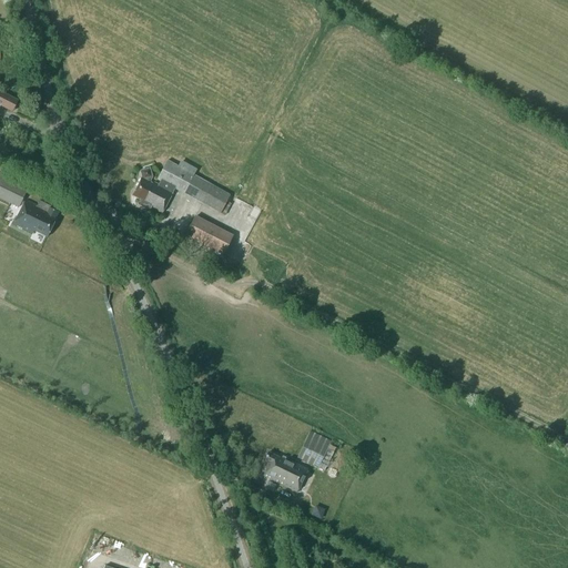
[(18,101),(1,92),(1,91),(0,90),(0,105),(12,112),(18,101)]
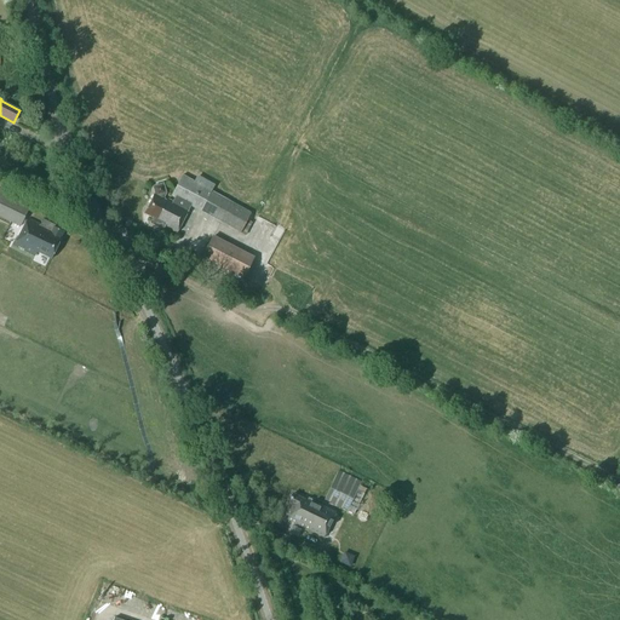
[(194,182),(182,176),(172,196),(174,197),(173,201),(167,199),(166,201),(162,199),(166,194),(162,184),(154,188),(155,194),(155,195),(144,214),(153,218),(150,223),(164,230),(165,227),(177,233),(191,206),(241,233),(251,212),(231,202),(212,191),(216,185),(197,176),(194,182)]
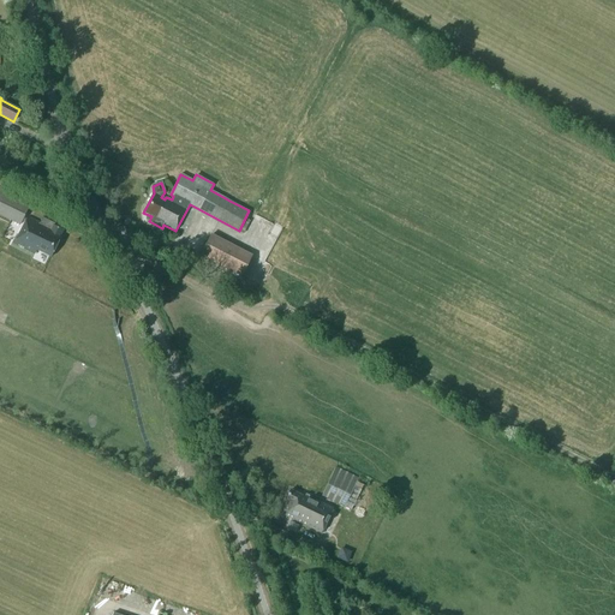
[(0,214),(19,225),(29,206),(0,191),(0,214)]
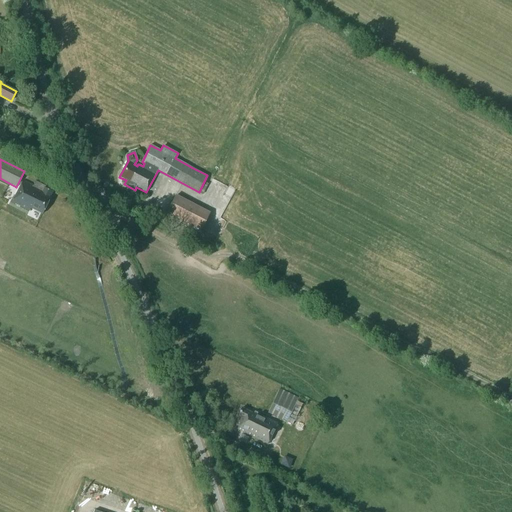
[(52,191),(45,188),(45,186),(35,181),(33,186),(23,181),(12,201),(29,210),(30,208),(42,214),(50,198),(49,197),(52,191)]
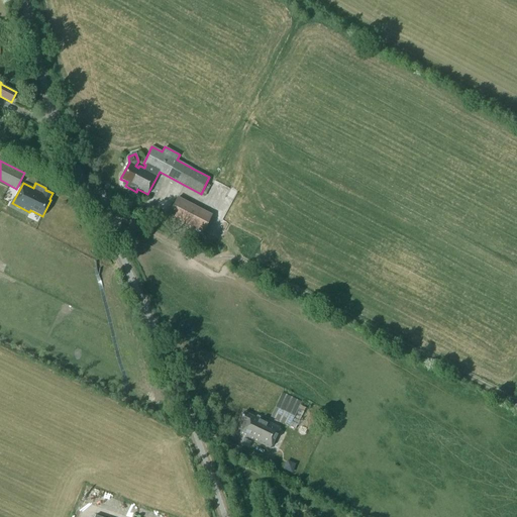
[(169,214),(203,232),(211,216),(177,198),(169,214)]
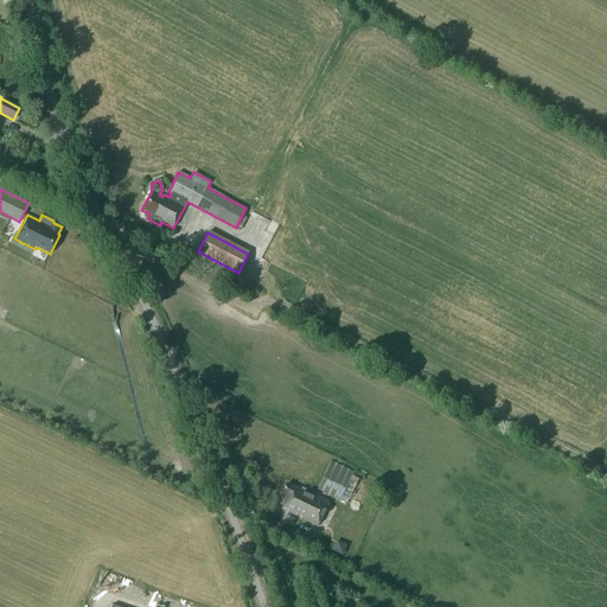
[(352,475),(353,472),(332,461),(318,489),(346,503),(358,479),(352,475)]
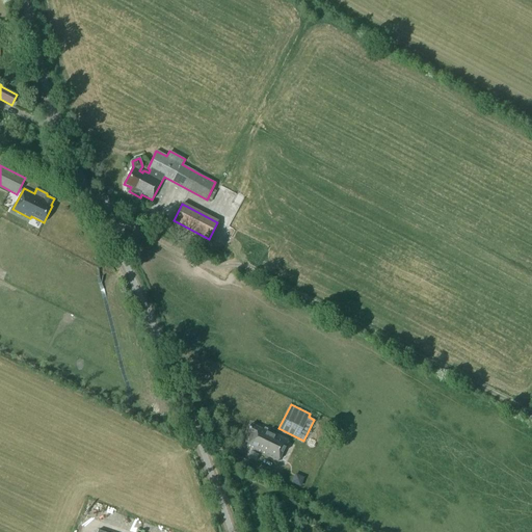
[(251,434),(246,446),(251,449),(248,455),(256,458),(258,455),(257,454),(258,451),(278,461),(289,440),(263,427),(262,429),(251,424),(247,432),(251,434)]
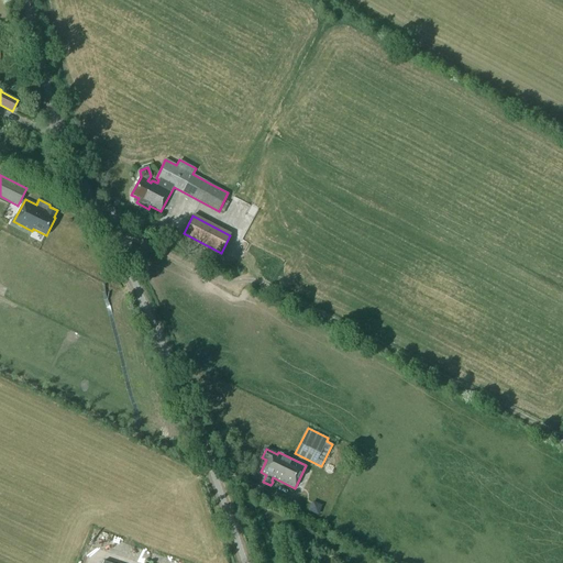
All buildings are outlined.
